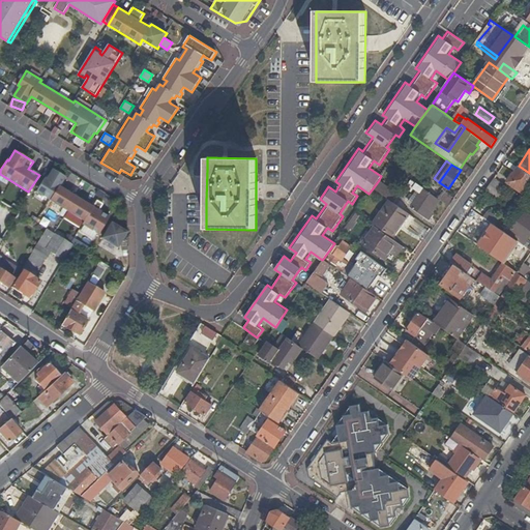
[(525,194),(529,186),(529,173),(519,166),(507,182),(525,194)]
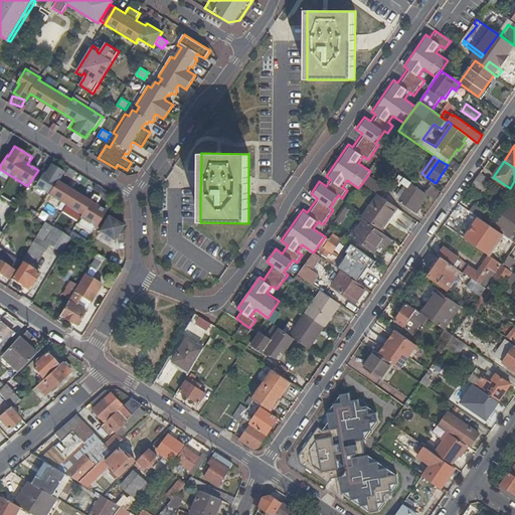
[(79,218),(97,228),(107,211),(97,205),(101,198),(95,194),(91,201),(57,182),(63,172),(50,165),(44,174),(42,173),(34,186),(81,215),(79,218)]
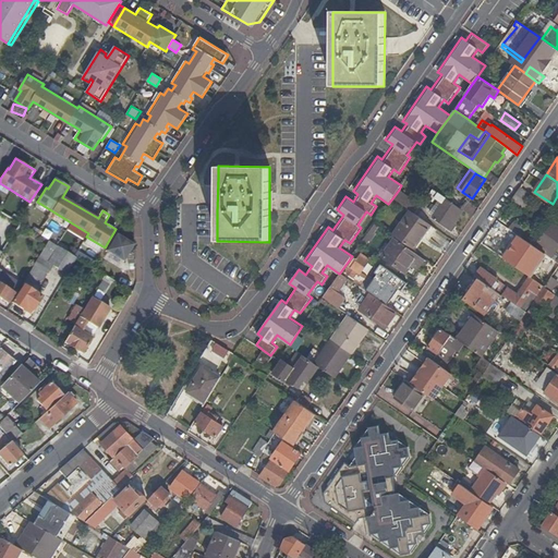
[(531,195),(520,187),(517,194),(526,201),(531,195)]
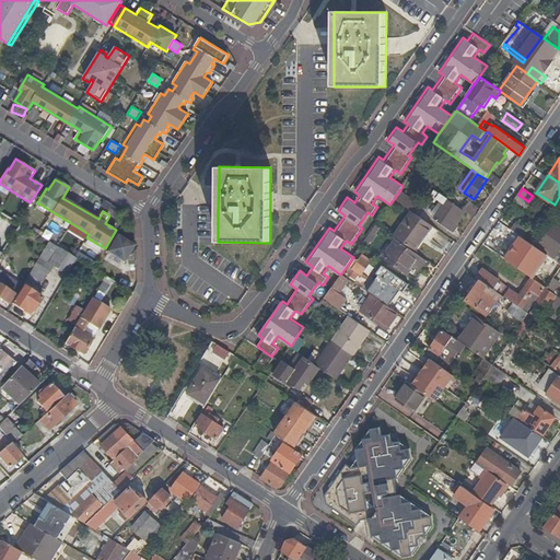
[(442,208),(448,198),(435,189),(429,198),(438,205),(442,208)]
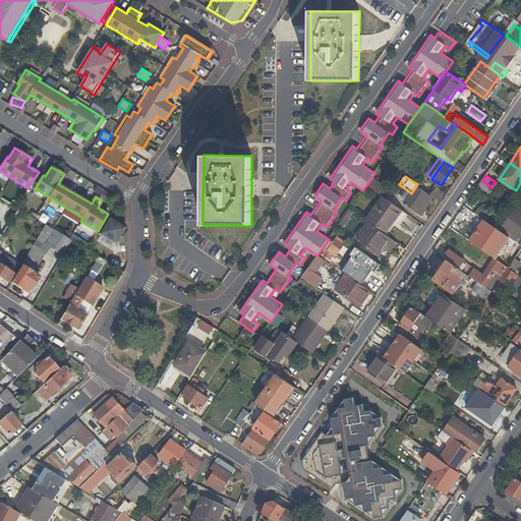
[(393,191),(372,177),(366,185),(384,196),(388,199),(393,191)]
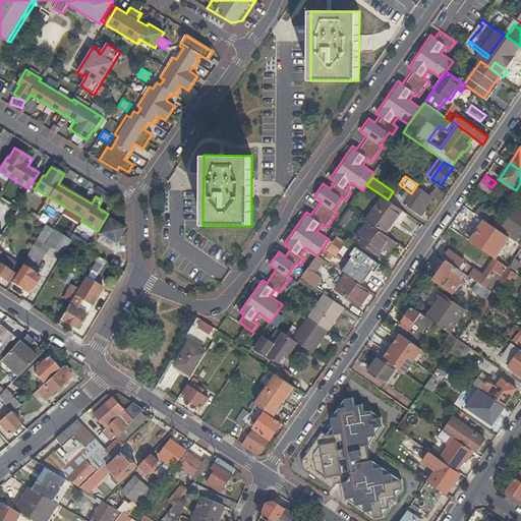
[(487,196),(493,188),(491,187),(482,181),(476,188),(487,196)]
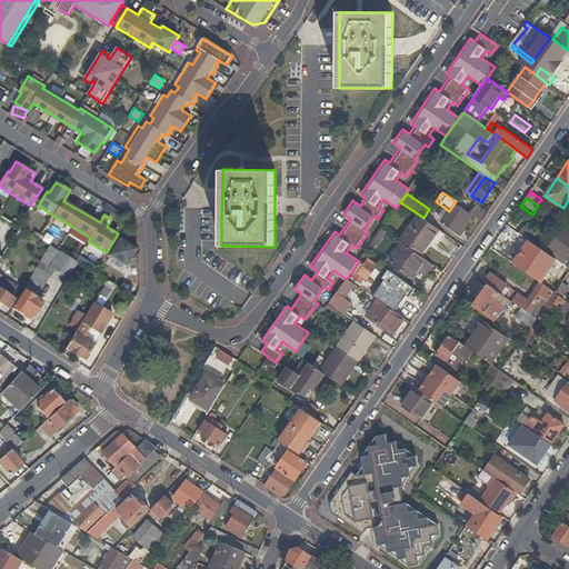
[(456,201),(449,211),(445,217),(462,229),(472,213),(471,212),(456,201)]
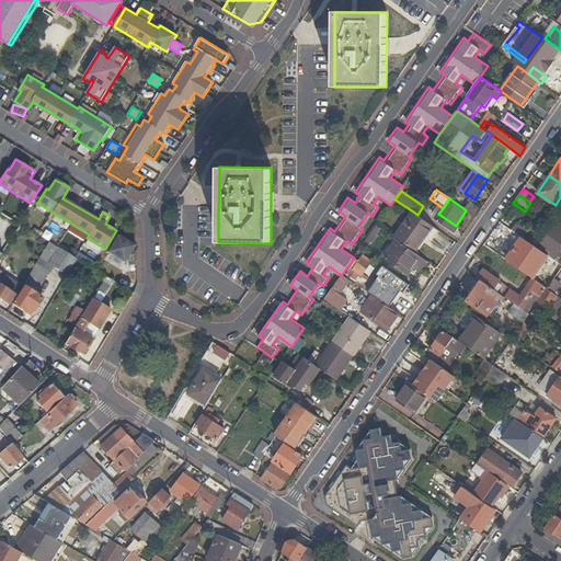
[(470,203),(465,209),(466,210),(476,218),(481,210),(470,203)]
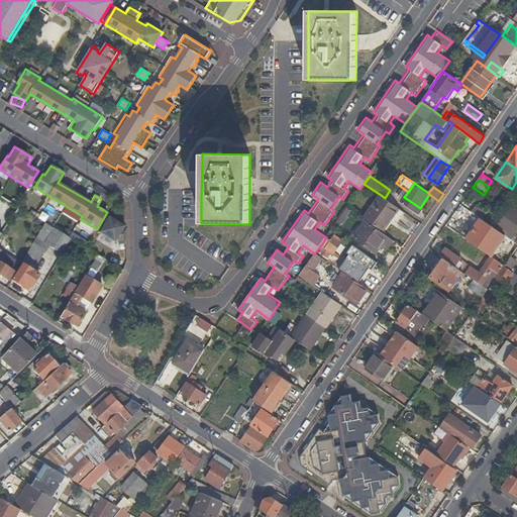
[(404,197),(408,192),(404,189),(400,194),(404,197)]
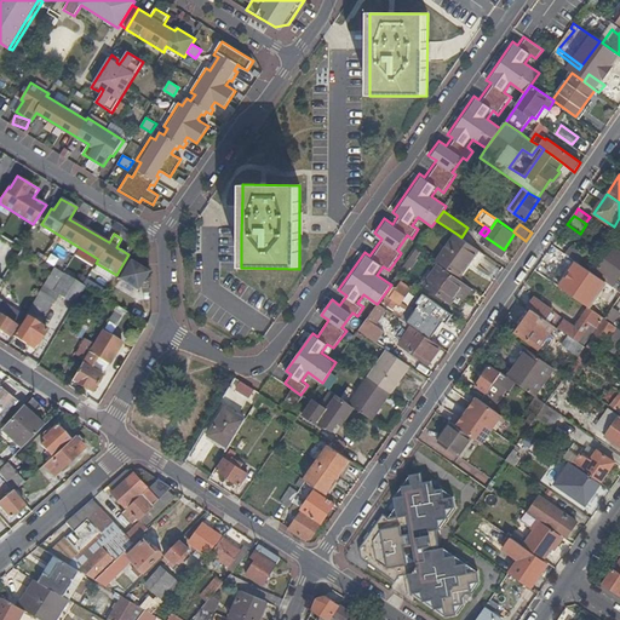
[(464,267),(477,250),(461,237),(457,234),(437,262),(440,264),(459,277),(466,268),(464,267)]
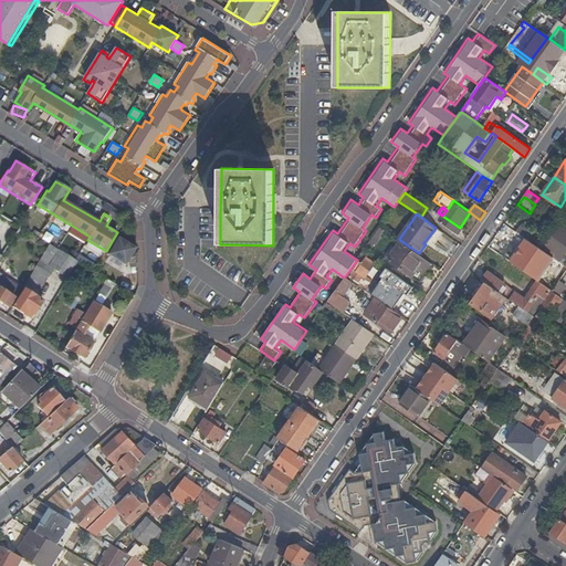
[(521,226),(516,232),(527,240),(530,241),(534,234),(521,226)]
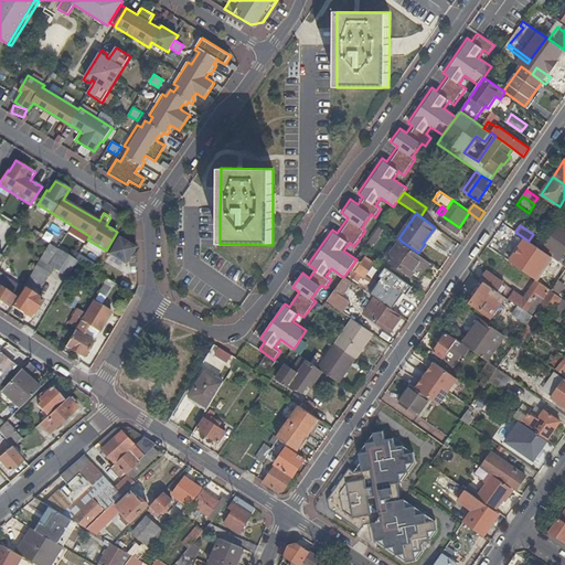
[(564,228),(560,225),(554,233),(551,230),(545,237),(550,240),(543,249),(556,258),(564,246),(564,228)]
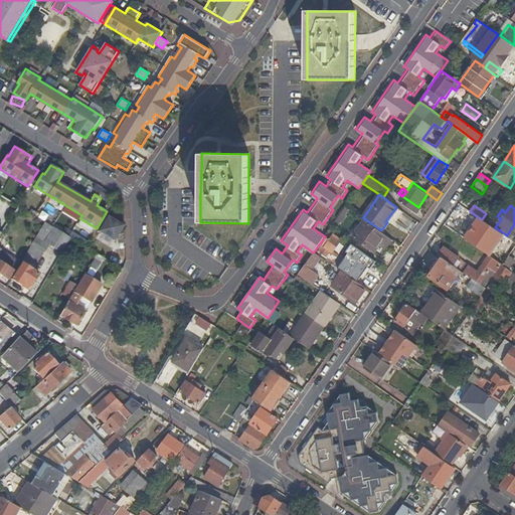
[(383,231),(399,209),(396,207),(385,221),(387,222),(381,230),(383,231)]
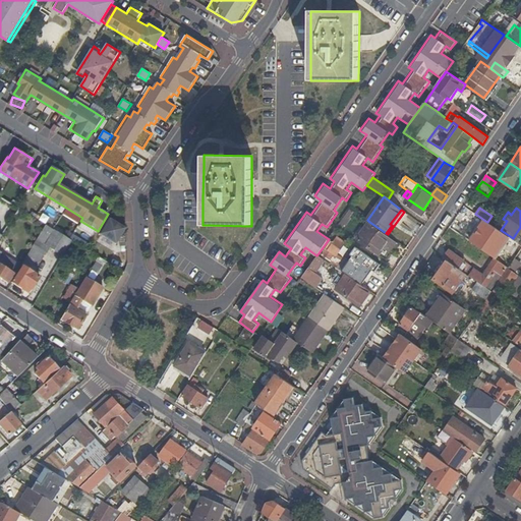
[(481,227),(485,221),(474,213),(470,219),(481,227)]
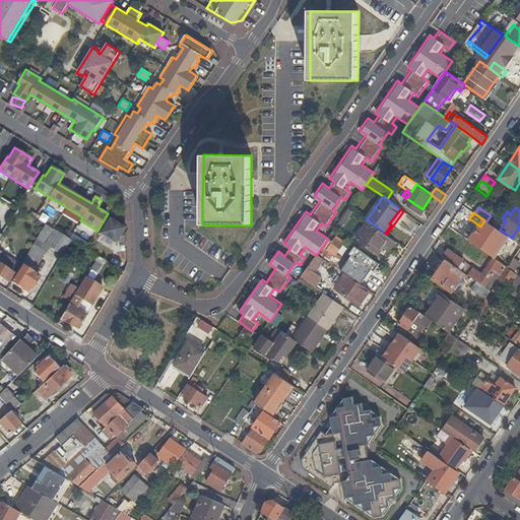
[(110,218),(100,235),(116,244),(125,228),(110,218)]
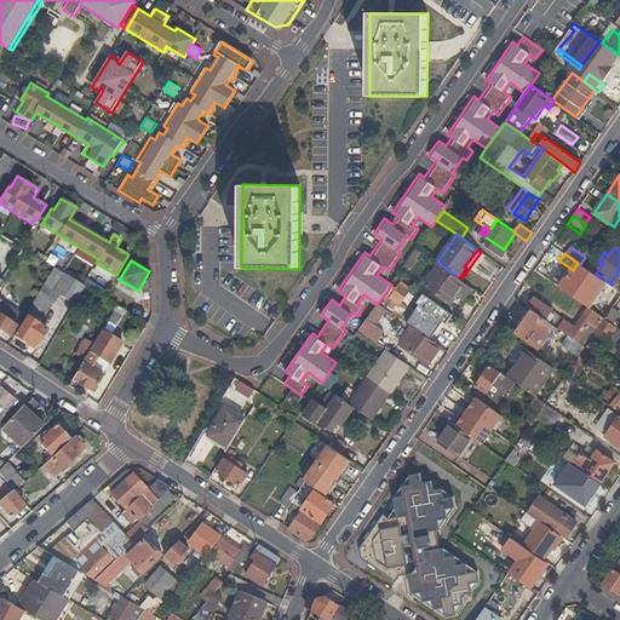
[(459,277),(440,264),(425,285),(460,310),(469,298),(465,297),(472,286),(461,279),(459,277)]
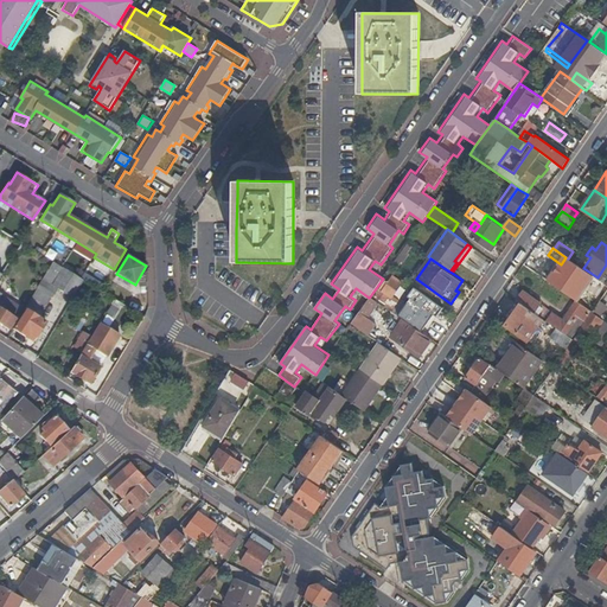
[(37,291),(51,299),(52,300),(58,289),(72,298),(83,280),(53,262),(37,291)]
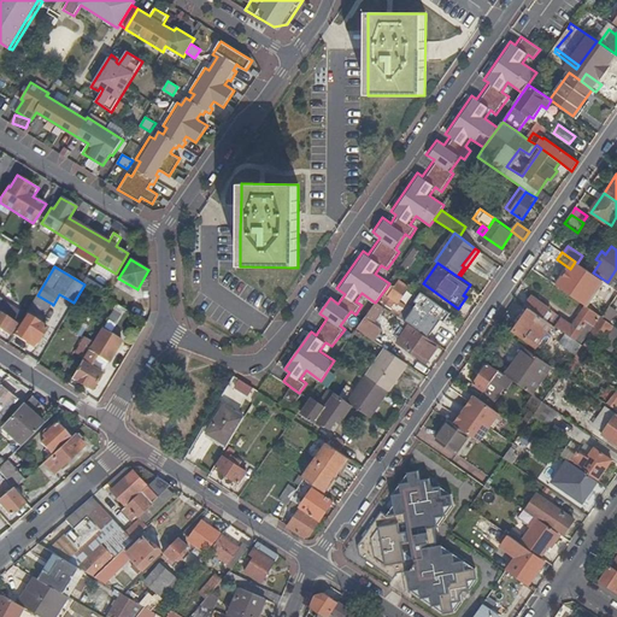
[(598,291),(604,282),(592,274),(583,285),(577,280),(570,289),(589,303),(598,291)]
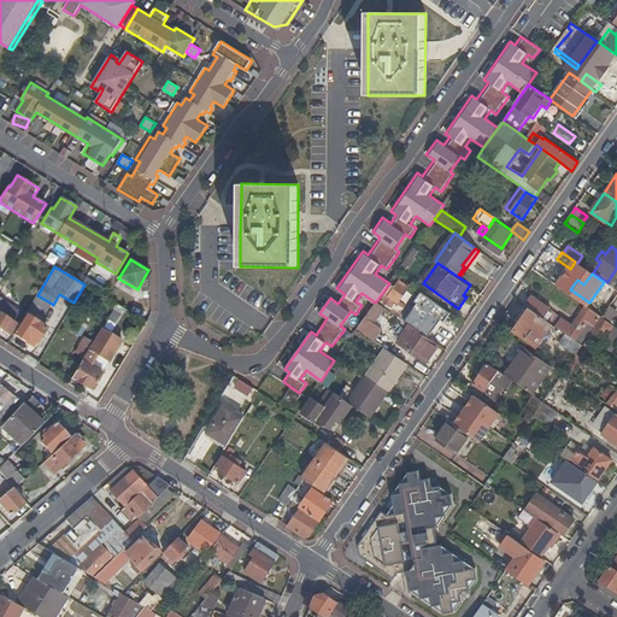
[(410,286),(398,278),(394,286),(391,283),(385,294),(399,303),(410,286)]
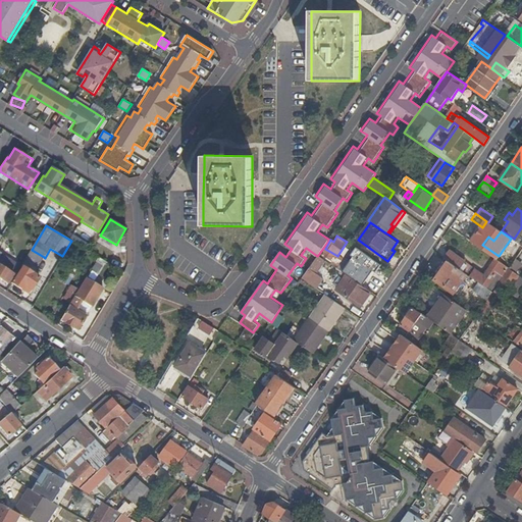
[(521,246),(511,239),(506,246),(514,251),(509,259),(514,262),(516,260),(521,250),(521,246)]
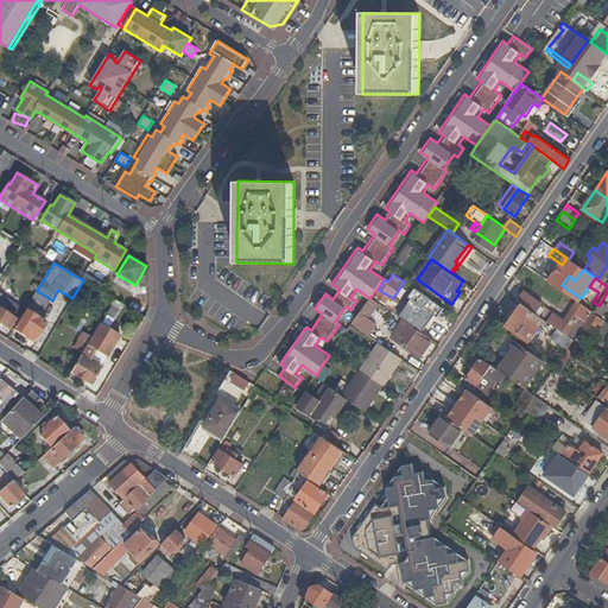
[(463,280),(456,291),(460,292),(466,283),(463,280)]
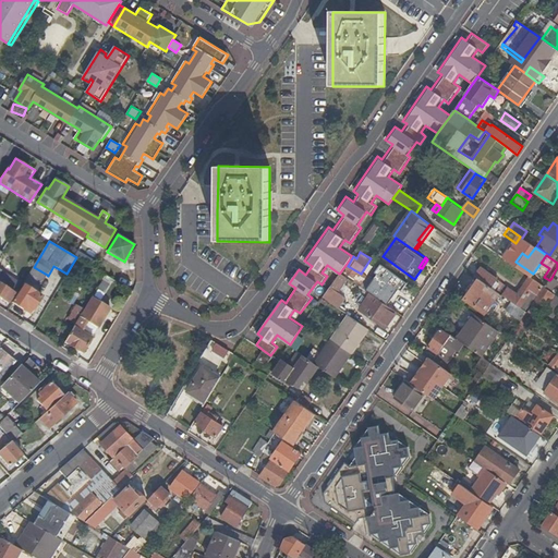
[(407,282),(380,264),(375,274),(377,275),(366,290),(388,305),(398,289),(402,291),(407,282)]
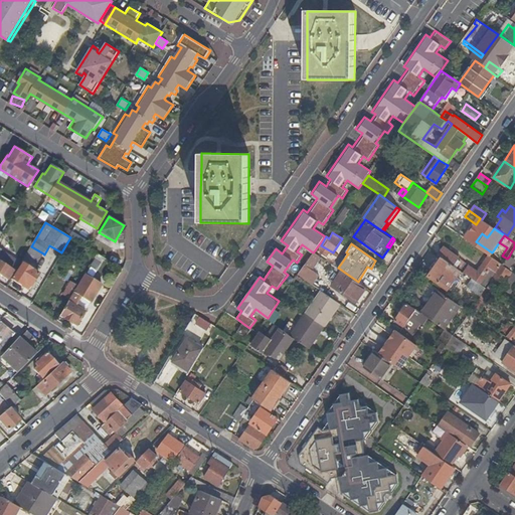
[(43,253),(31,246),(24,258),(36,266),(43,253)]
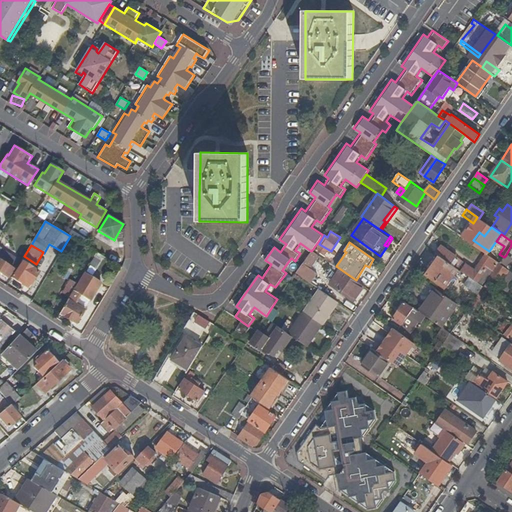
[(442,245),(436,253),(440,256),(451,264),(452,262),(456,255),(442,245)]
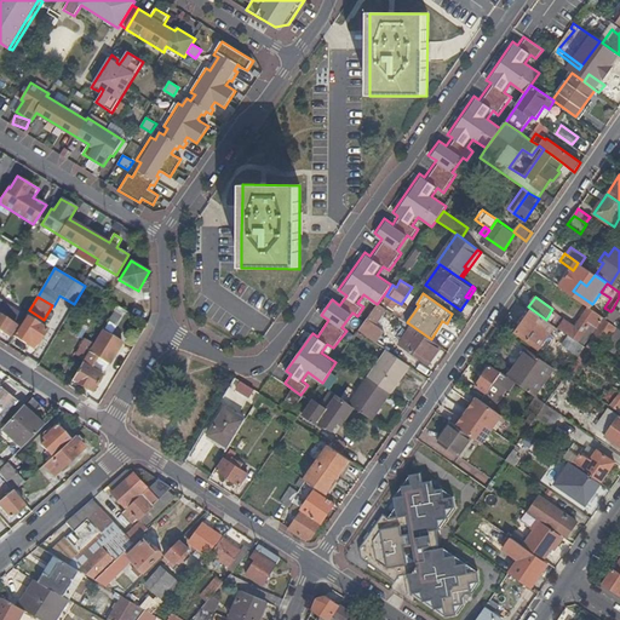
[(23,315),(3,300),(0,303),(0,329),(10,336),(23,315)]
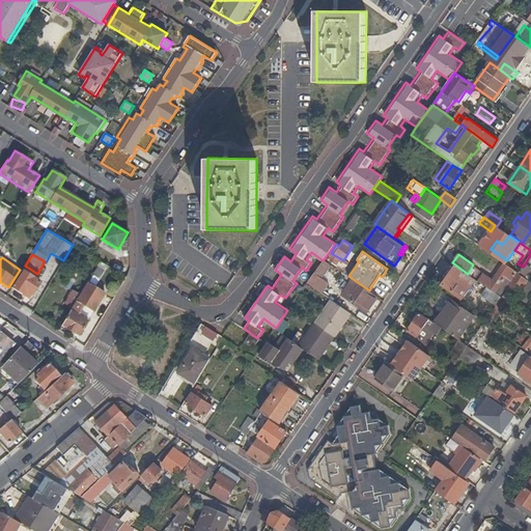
[(322,278),(331,264),(324,259),(323,260),(308,283),(323,294),(330,283),(322,278)]
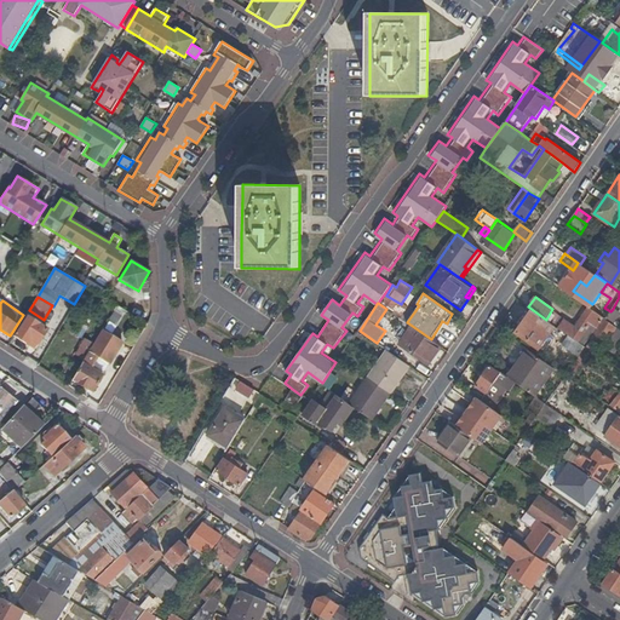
[(521,328),(533,310),(528,306),(515,325),(521,328)]
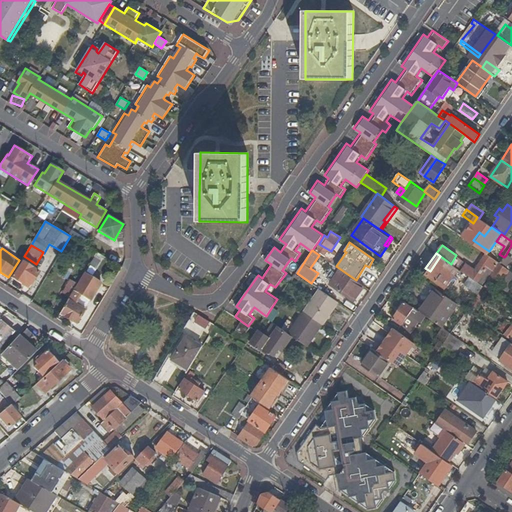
[(490,275),(499,263),(487,254),(475,270),(467,264),(462,271),(470,277),(478,282),(485,272),(490,275)]
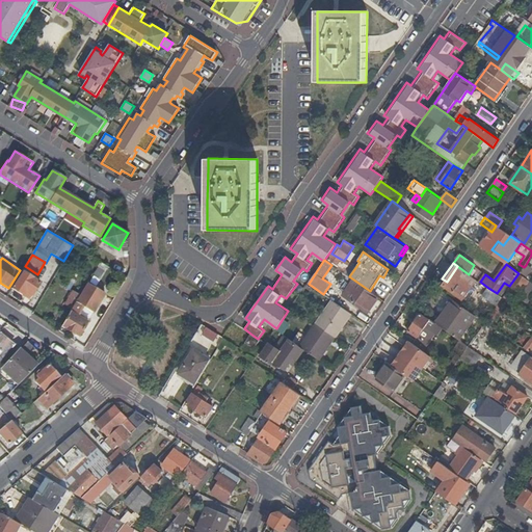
[(531,269),(526,265),(524,267),(520,273),(526,277),(531,269)]
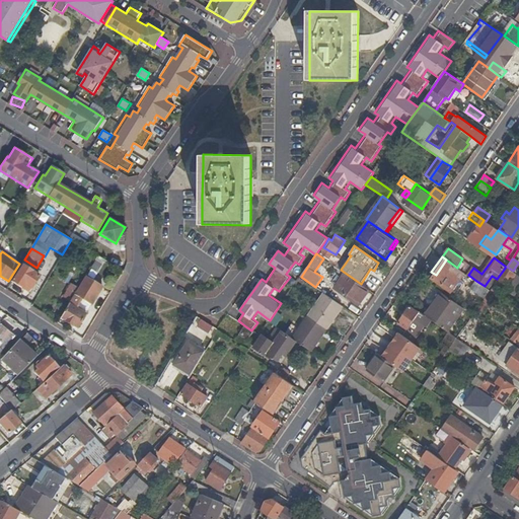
[(95,260),(90,271),(97,274),(102,263),(95,260)]
